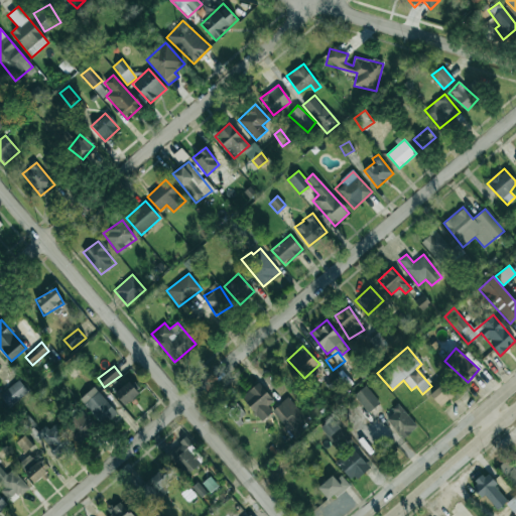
[(324,382),(332,390),(340,382),(333,374),(324,382)]
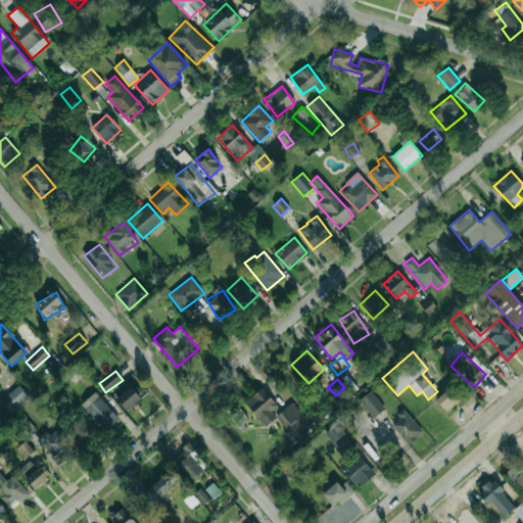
[(445,412),(465,397),(455,384),(435,398),(445,412)]
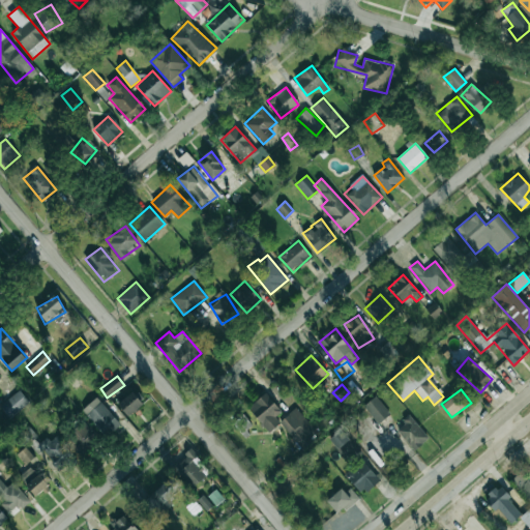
[(0,409),(9,419),(29,402),(18,390),(0,406),(0,409)]
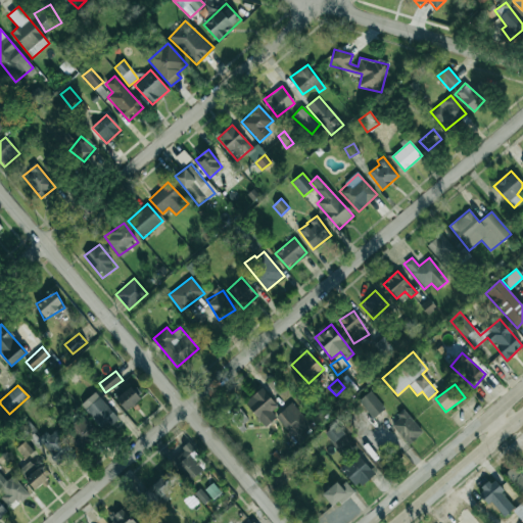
[(141,398),(131,386),(115,398),(126,411),(141,398)]
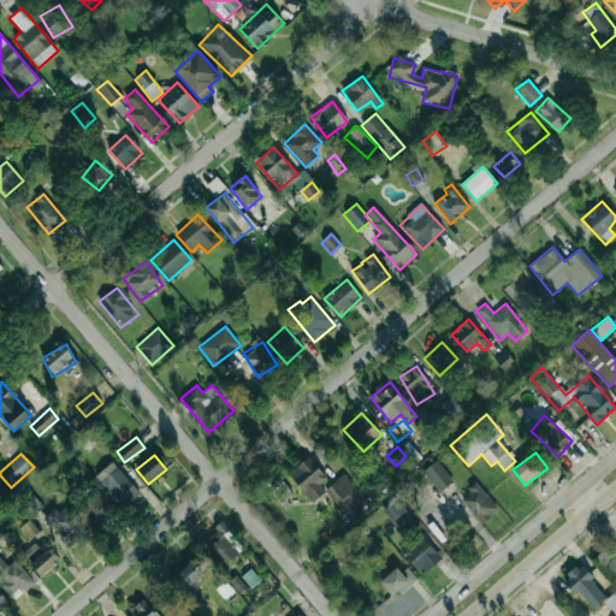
[(319,485),(327,479),(308,457),(288,474),(313,503),(325,492),(319,485)]
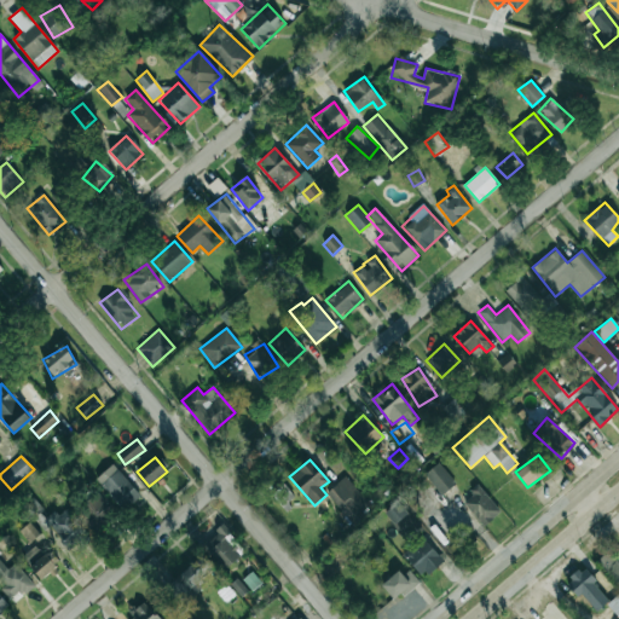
[(443,496),(456,484),(438,463),(424,474),(443,496)]
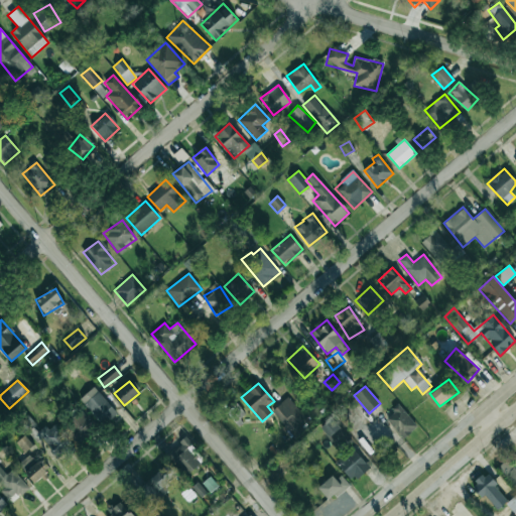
[(79,400),(102,424),(116,411),(93,387),(79,400)]
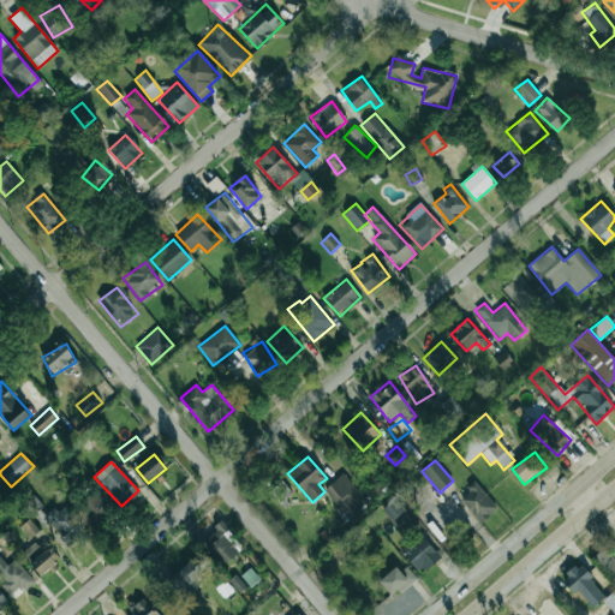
[(370,503),(342,473),(323,490),(350,520),(370,503)]
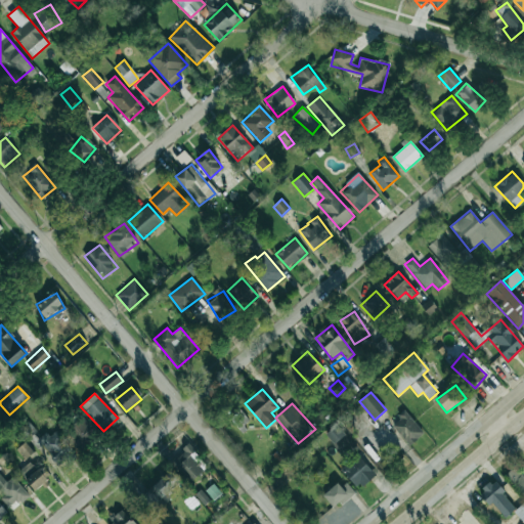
[(424,433),(405,412),(391,426),(409,446),(424,433)]
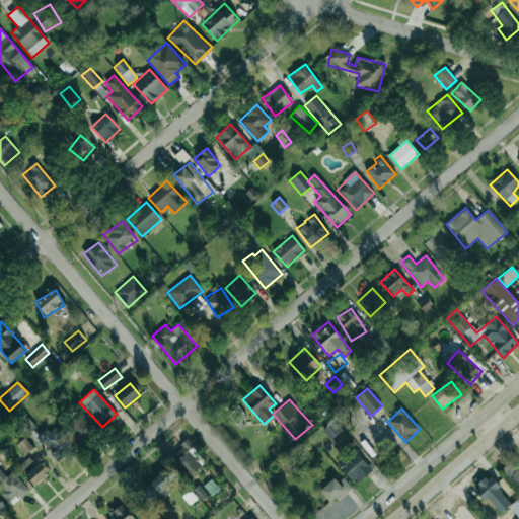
[(79,447),(97,430),(82,414),(64,431),(79,447)]
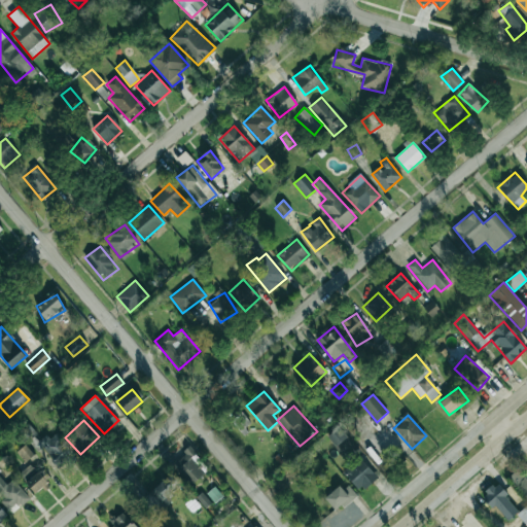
[(29,442),(37,433),(27,422),(19,430),(29,442)]
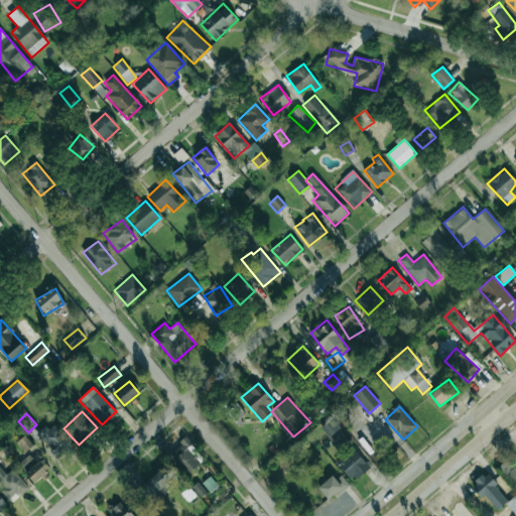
[(320,427),(328,436),(339,427),(332,418),(320,427)]
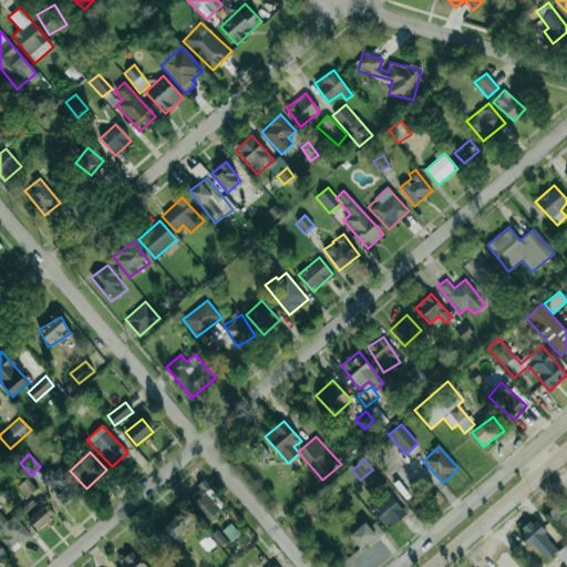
[(82,491),(58,464),(42,478),(65,505),(82,491)]
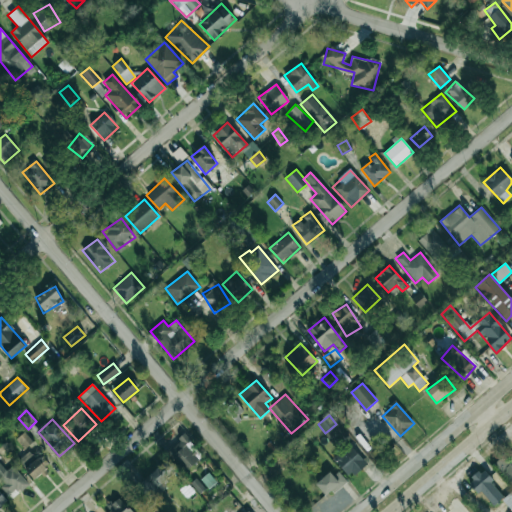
[(25,449),(33,442),(24,432),(17,439),(25,449)]
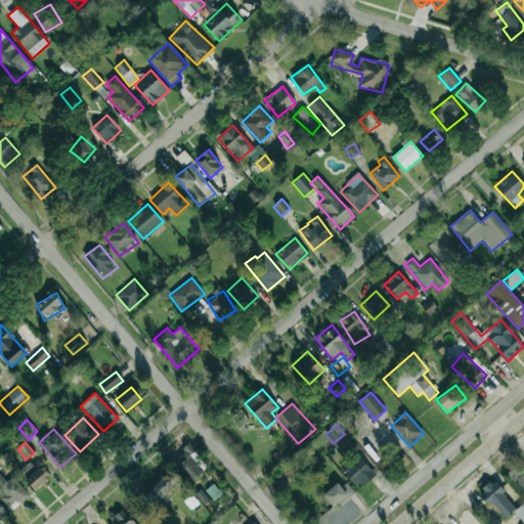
[(204,470),(189,455),(194,450),(188,443),(170,460),(190,482),(204,470)]
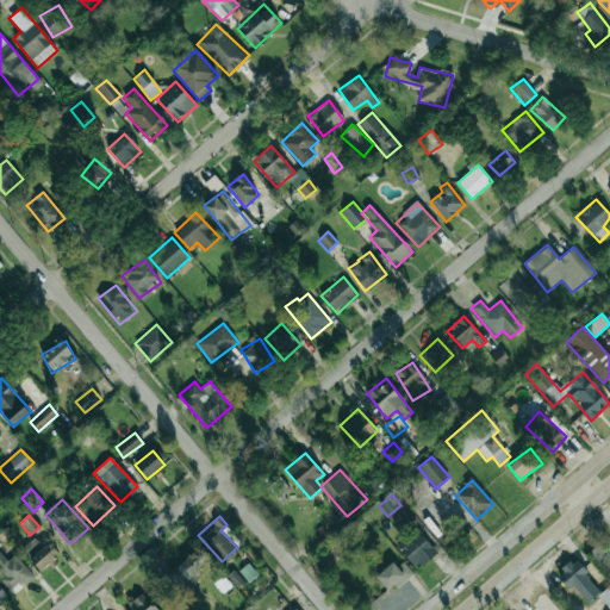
[(398,548),(417,570),(437,553),(427,541),(430,537),(422,528),(398,548)]
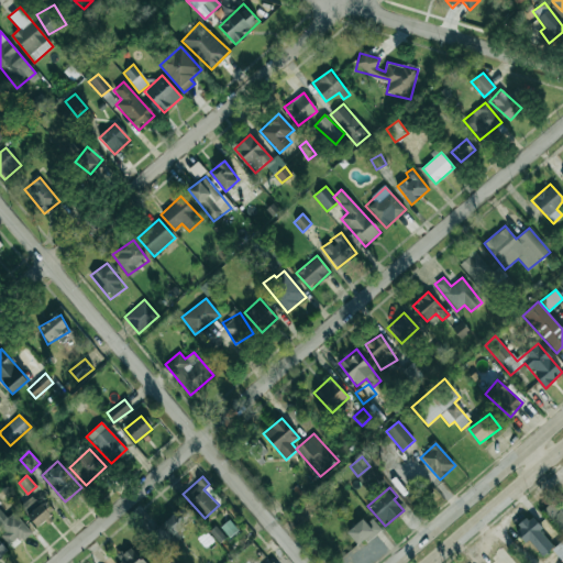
[(20,507),(37,527),(51,516),(33,495),(20,507)]
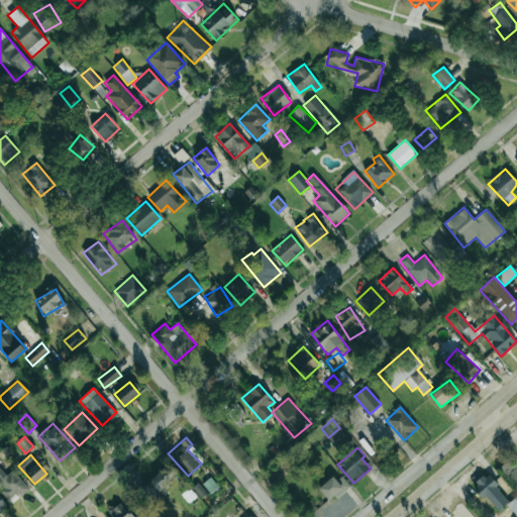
[(499,471),(516,489),(516,454),(499,471)]
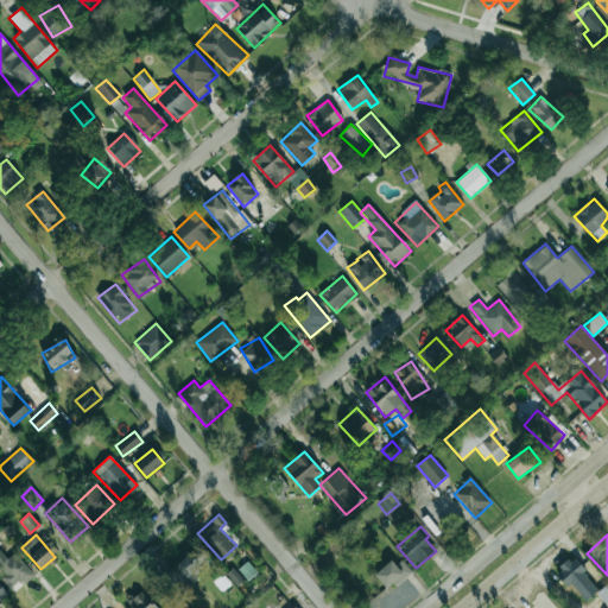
[(170,594),(211,562),(200,548),(159,578),(170,594)]
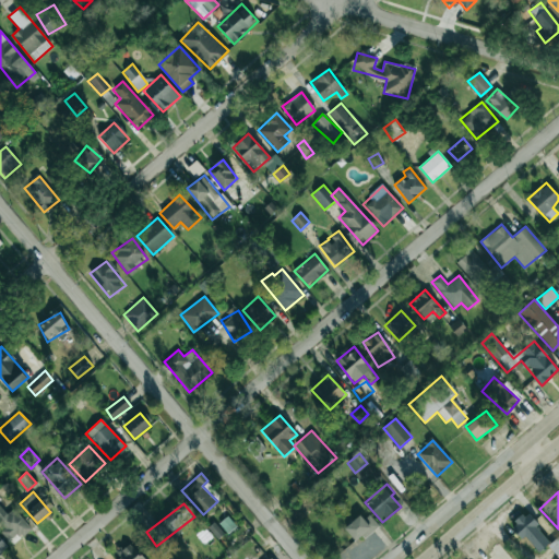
[(0,523),(6,530),(1,533),(9,542),(18,534),(21,538),(32,528),(14,508),(7,514),(0,507),(0,523)]
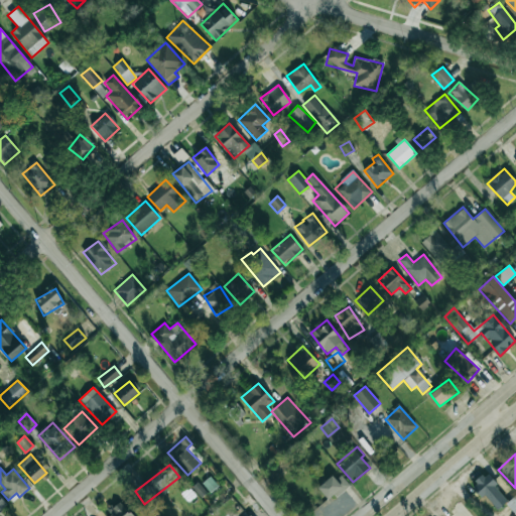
[(330,502),(349,485),(338,473),(318,489),(330,502)]
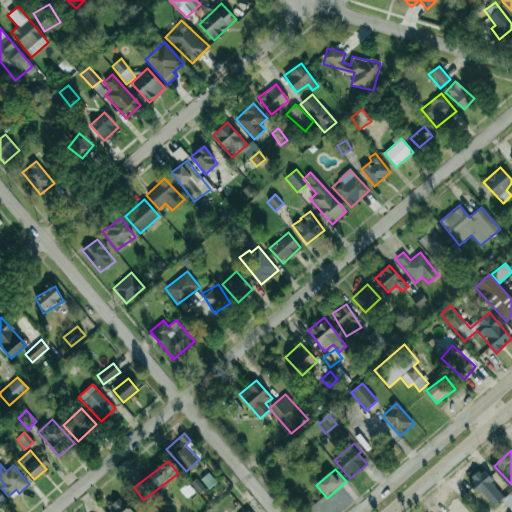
[(469,480),(493,507),(505,496),(481,469),(469,480)]
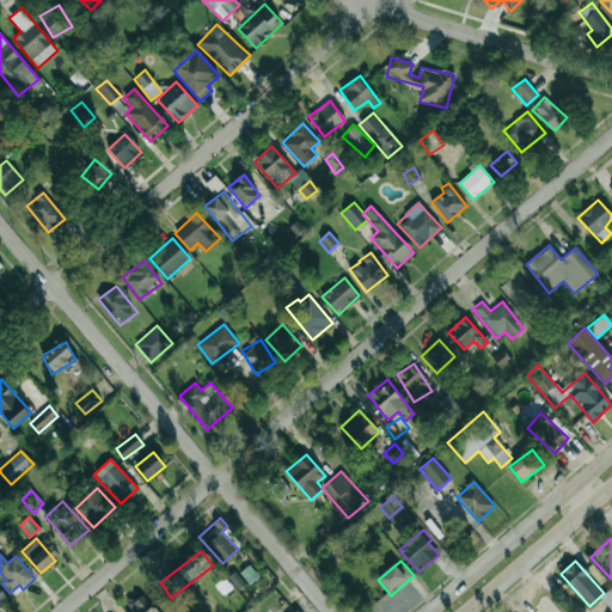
[(611,611),(610,611),(611,611),(611,588),(600,598),(611,611)]
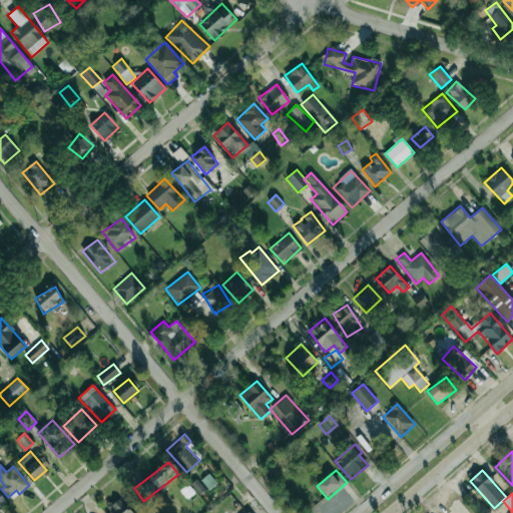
[(108,512),(131,512),(118,498),(108,508),(111,511),(108,512)]
